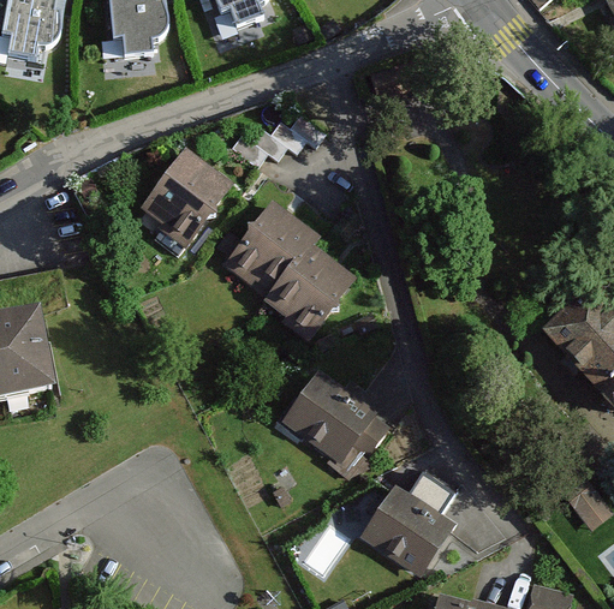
[(11,35),(9,53),(36,58),(37,45),(49,45),(54,42),(58,39),(60,33),(60,10),(53,10),(54,0),(7,0),(1,34),(11,35)]
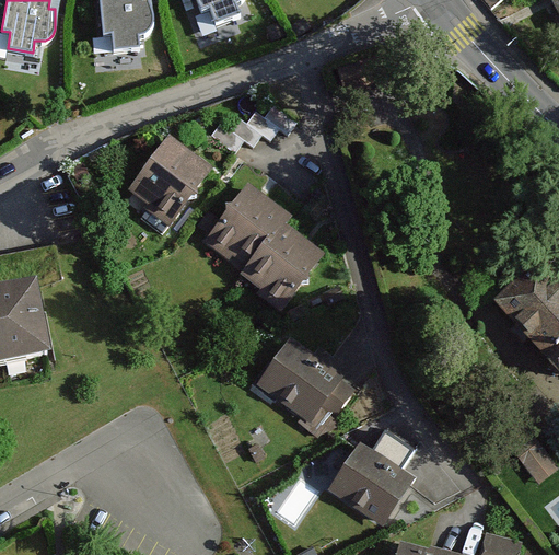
[(112,34),(112,49),(139,47),(138,36),(142,36),(147,34),(149,33),(151,30),(154,24),(155,20),(154,15),(149,0),(99,0),(102,34),(112,34)]
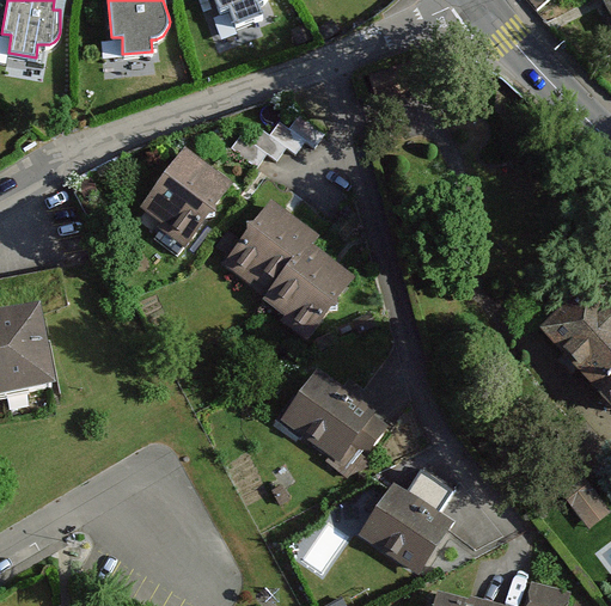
[(228,8),(234,25),(262,14),(257,2),(262,0),(214,0),(219,12),(228,8)]
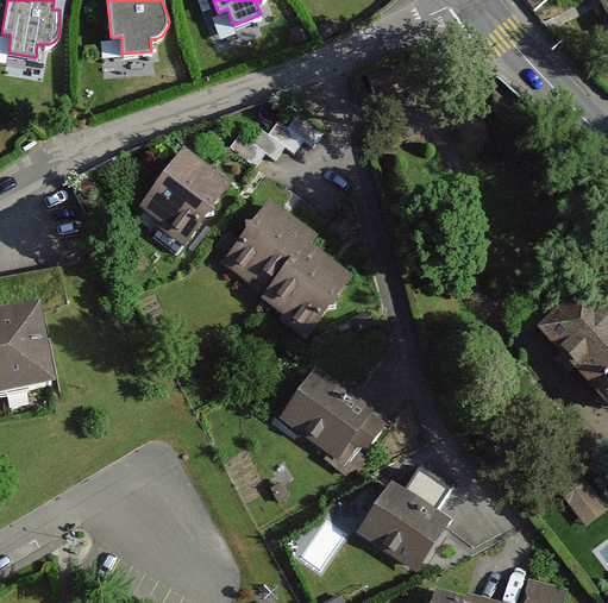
[(524,0),(531,10),(539,0),(524,0)]
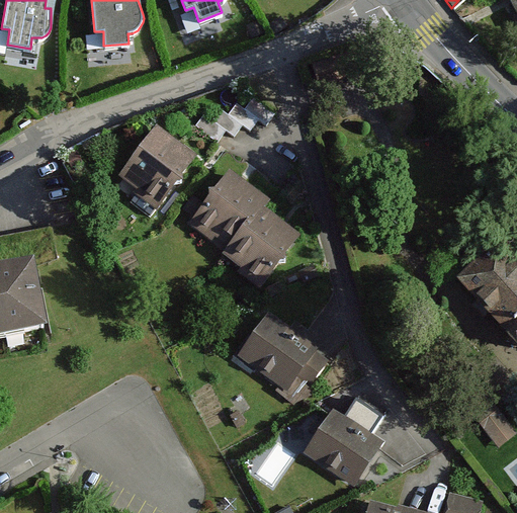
[(507,0),(516,18),(516,0),(507,0)]
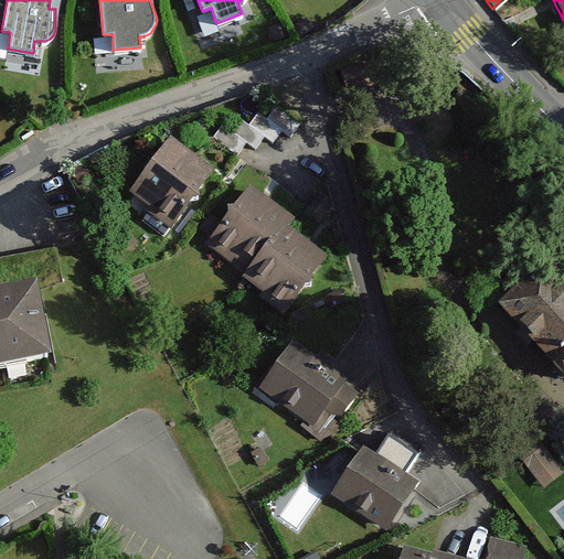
[(222,121),(212,133),(235,150),(245,138),(254,146),(264,132),(272,139),(280,126),(289,132),(298,120),(275,104),(265,116),(257,109),(248,121),(240,116),(231,128),(222,121)]
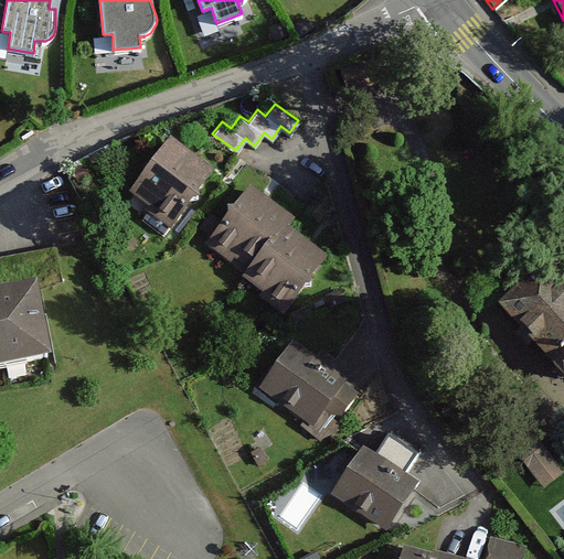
[(172,131),(125,193),(170,228),(217,165),(172,131)]
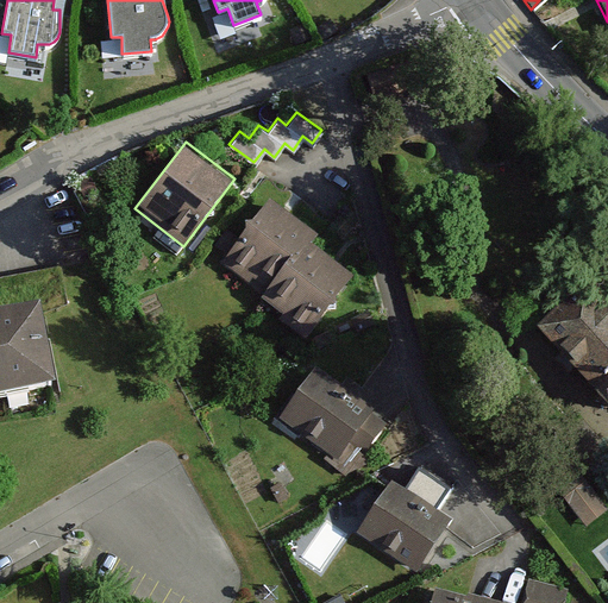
[(268,195),(221,259),(265,290),(302,238),(312,226),(268,195)]
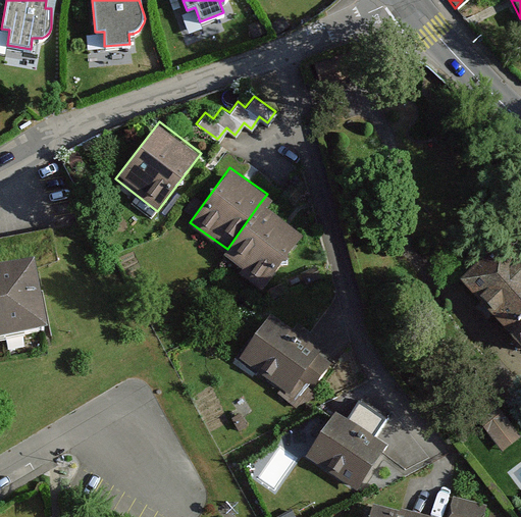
[(227,249),(220,259),(261,288),(301,234),(259,204),(227,249)]
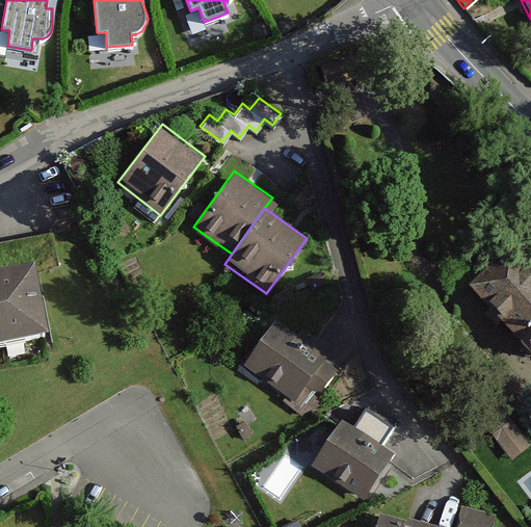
[(463,284),(530,350),(530,259),(509,237),(463,284)]
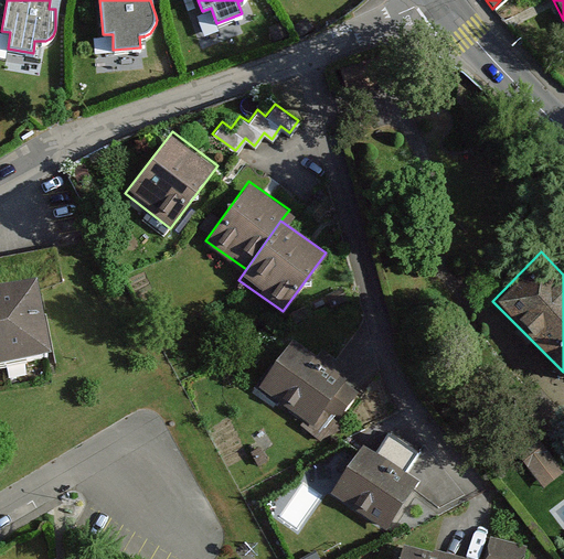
[(0,365),(43,357),(28,276),(0,281),(0,365)]
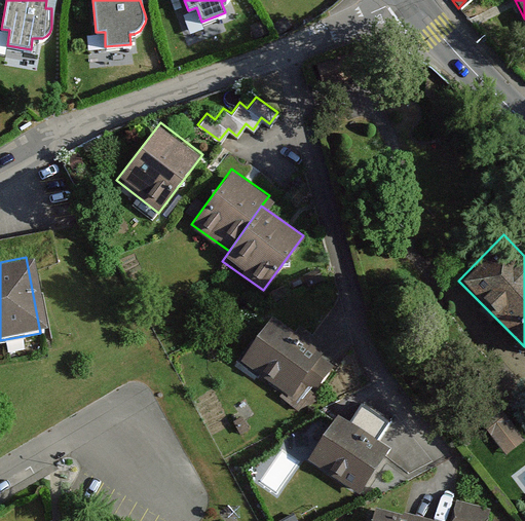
[(336,361),(271,315),(239,360),(304,405),(336,361)]
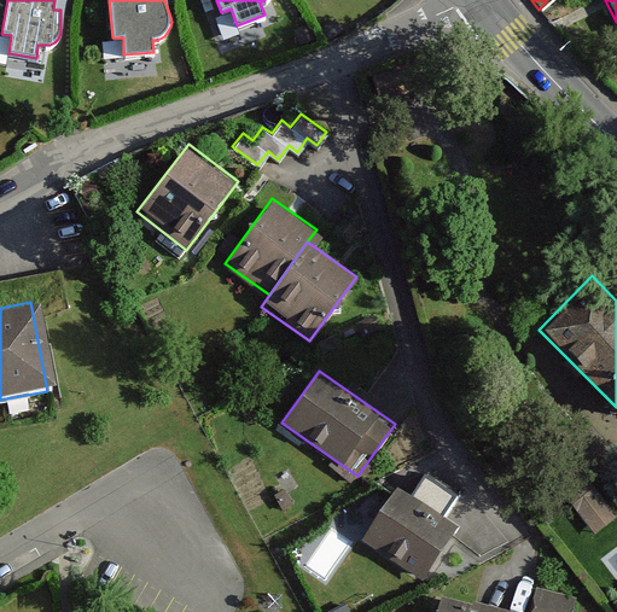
[(593,481),(572,496),(595,525),(616,510),(593,481)]
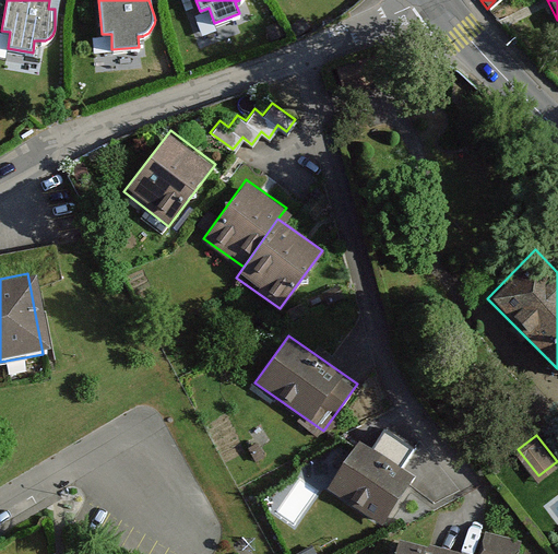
[(414,476),(359,440),(328,487),(381,523),(414,476)]
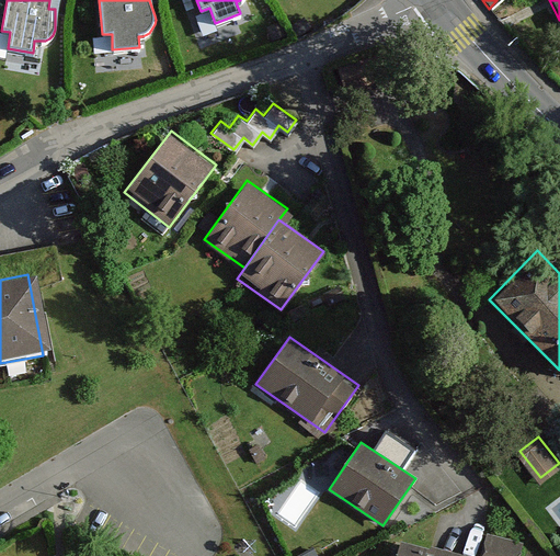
[(521,555),(525,542),(486,533),(479,555),(521,555)]
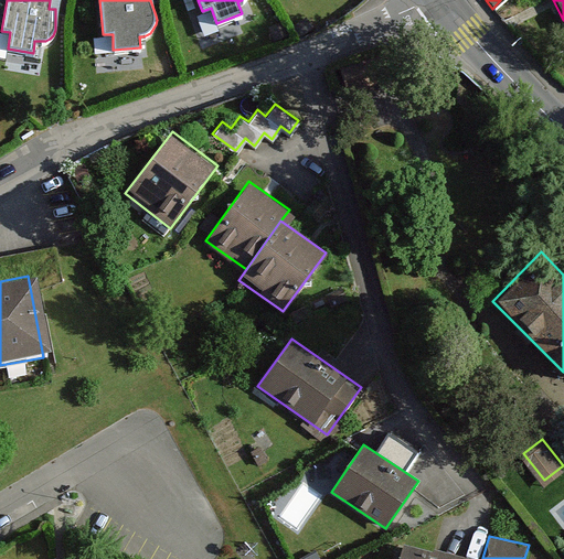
[(474,558),(475,558),(405,543),(401,558),(474,558)]
